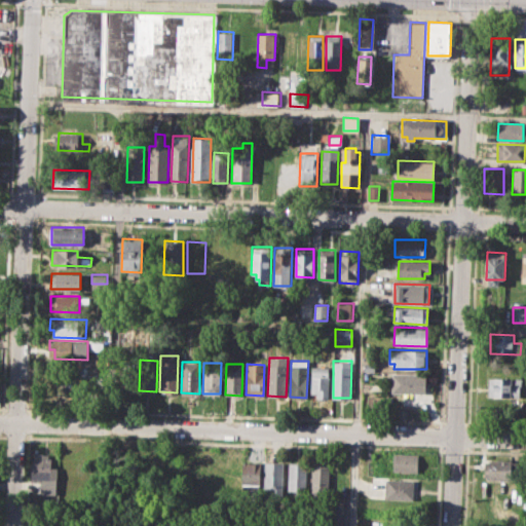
[(365,364),(375,364),(375,372),(365,371),(365,364)]
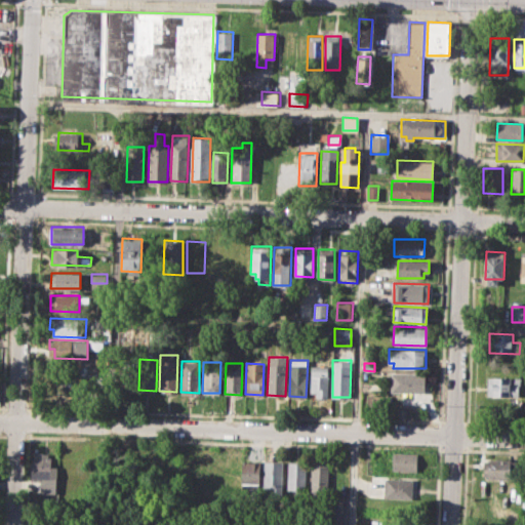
[(312,365),(311,393),(317,393),(317,396),(328,397),(329,366),(312,365)]
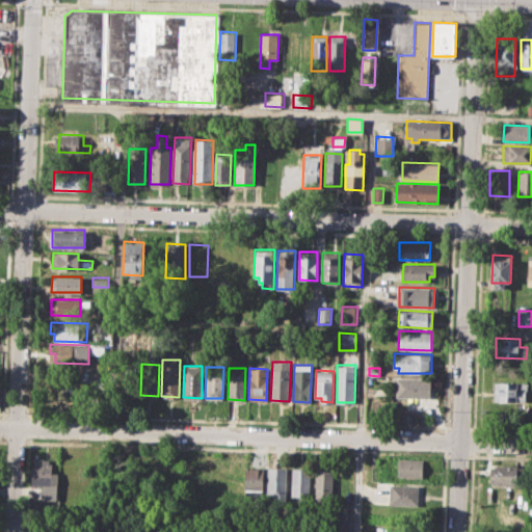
[(396,377),(430,378),(429,398),(395,398),(396,377)]
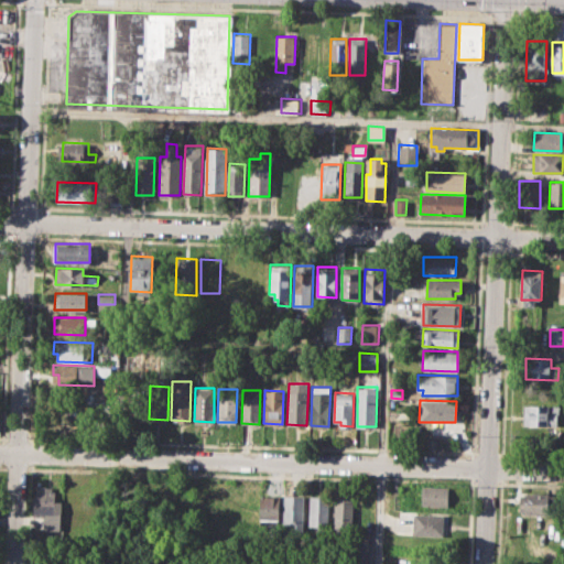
[(524,404),(560,405),(559,425),(523,424),(524,404)]
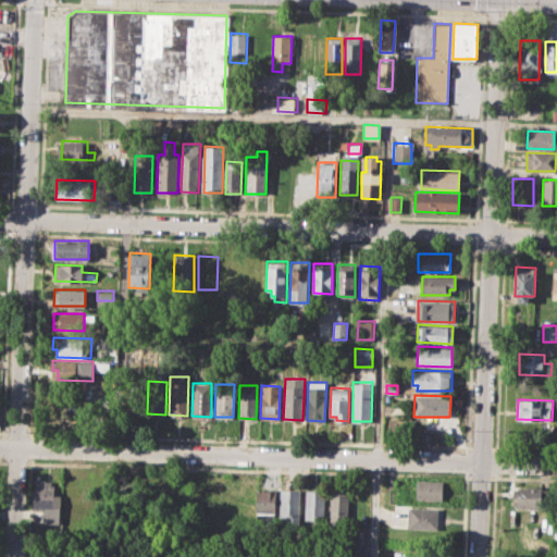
[(417,480),(443,481),(442,499),(416,498),(417,480)]
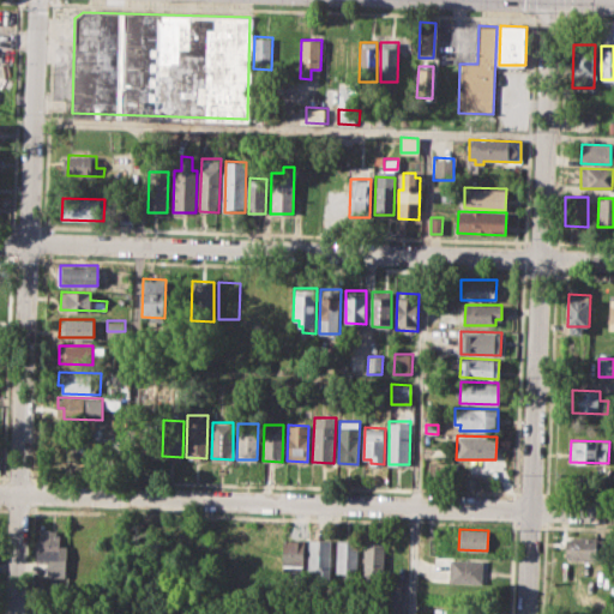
[(44,530),(56,530),(56,535),(60,535),(60,545),(66,545),(66,577),(48,577),(49,561),(36,561),(36,542),(40,542),(40,534),(44,534),(44,530)]
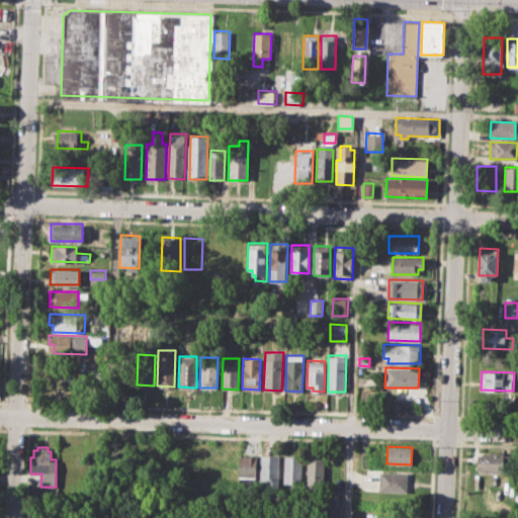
[(218,449),(235,449),(235,473),(232,472),(232,496),(218,496),(218,449)]
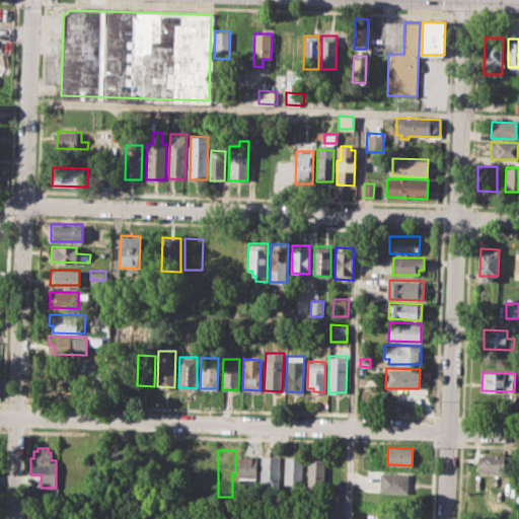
[(478,453),(507,453),(506,473),(483,472),(483,469),(477,469),(478,453)]
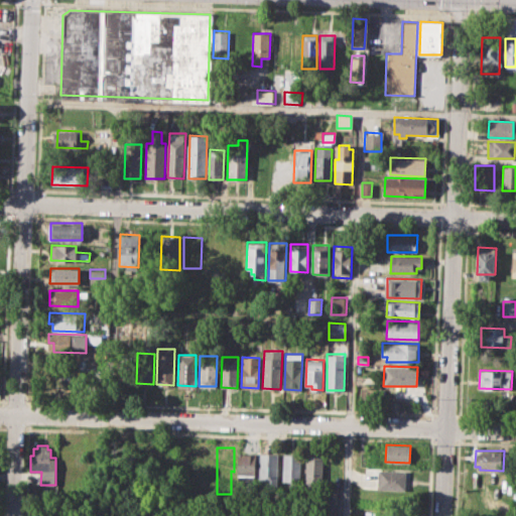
[(238,453),(255,453),(255,479),(238,479),(238,453)]
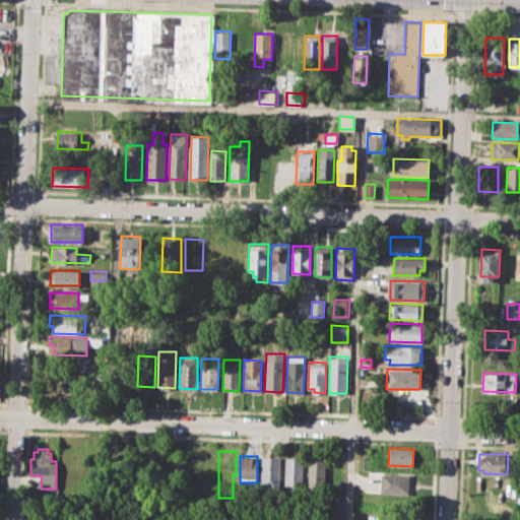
[(284,457),(305,456),(305,493),(291,493),(291,484),(284,484),(284,457)]
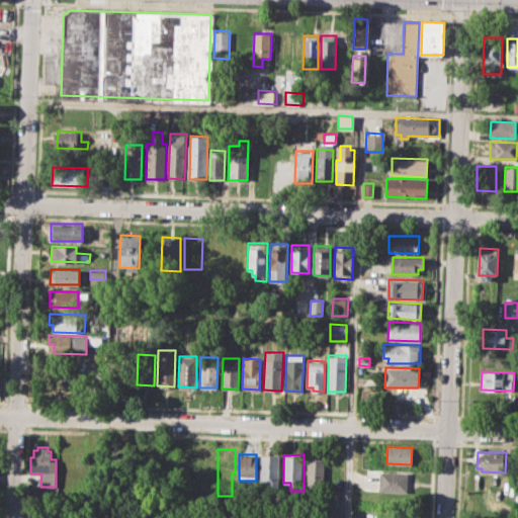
[(261,455),(279,455),(278,493),(260,493),(261,455)]
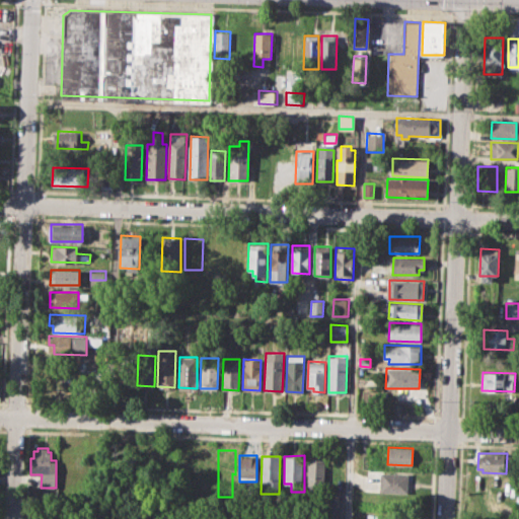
[(307,456),(324,456),(323,490),(307,490),(307,456)]
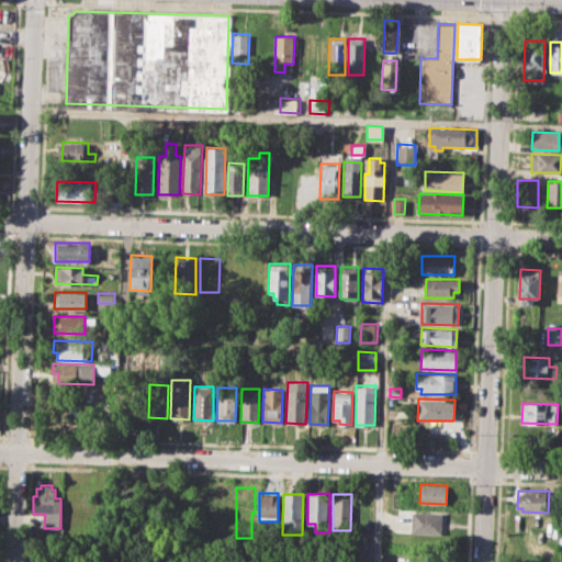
[(412,512),(441,513),(441,534),(412,534),(412,512)]
